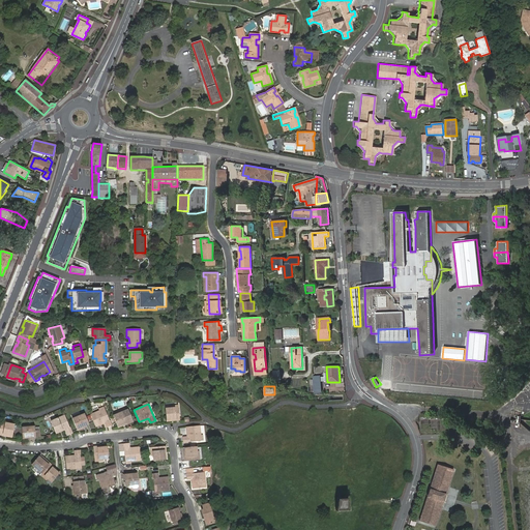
[(166,408),(167,419),(173,418),(174,420),(180,419),(179,407),(170,408),(166,408)]
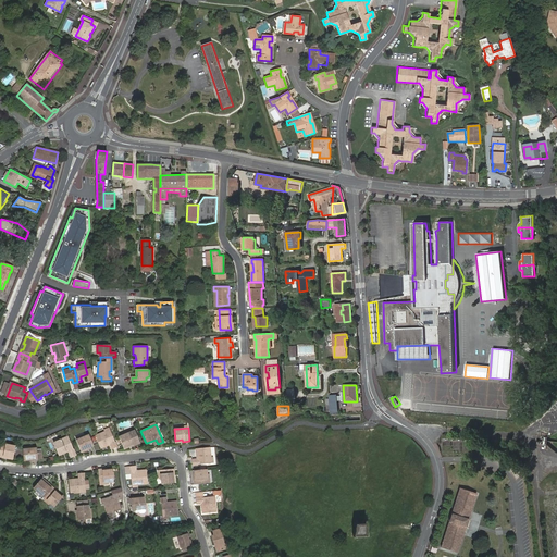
[(123,434),(119,436),(123,447),(130,445),(131,446),(144,441),(138,429),(132,431),(123,434)]
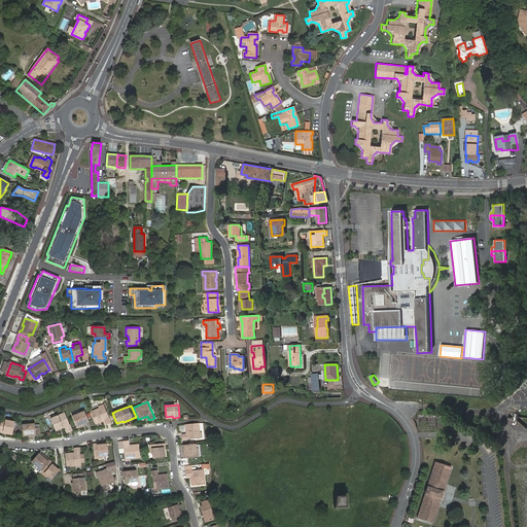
[(90,413),(95,424),(104,420),(106,425),(110,423),(104,407),(99,409),(94,411),(90,413)]
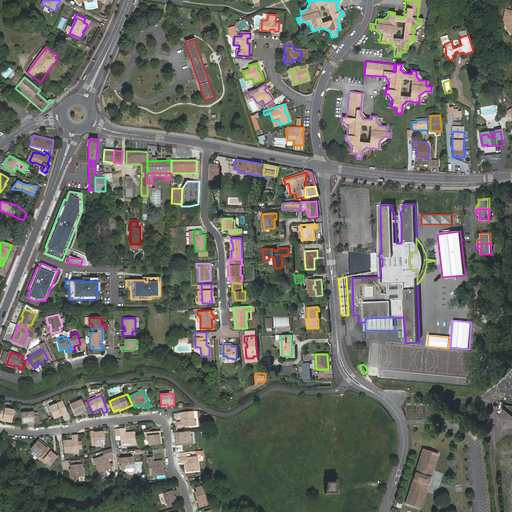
[(78,401),(69,405),(74,415),(79,413),(79,411),(82,410),(85,409),(82,400),(78,401)]
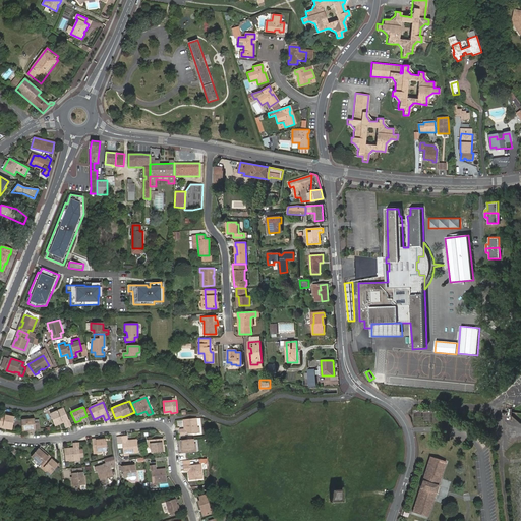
[(66,428),(71,426),(64,409),(58,411),(50,414),(54,426),(63,422),(66,428)]
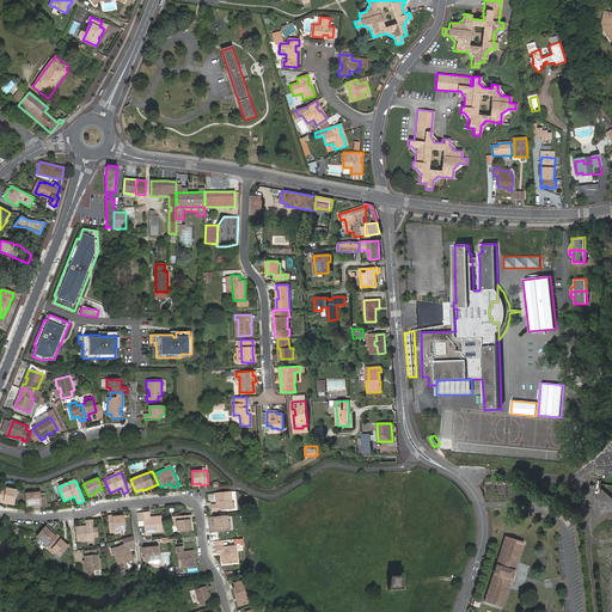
[(1,488),(0,495),(0,502),(6,505),(6,502),(14,503),(17,490),(11,490),(1,488)]
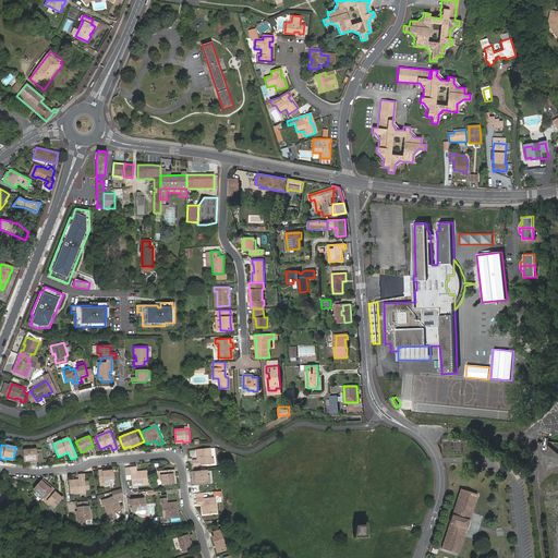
[(210,448),(197,449),(197,460),(192,460),(193,465),(211,463),(211,458),(210,448)]
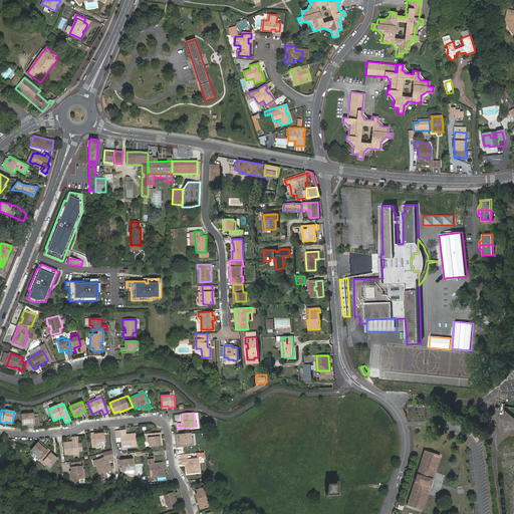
[(33,414),(21,416),(22,427),(28,427),(27,425),(31,425),(34,424),(39,423),(38,417),(34,418),(33,414)]
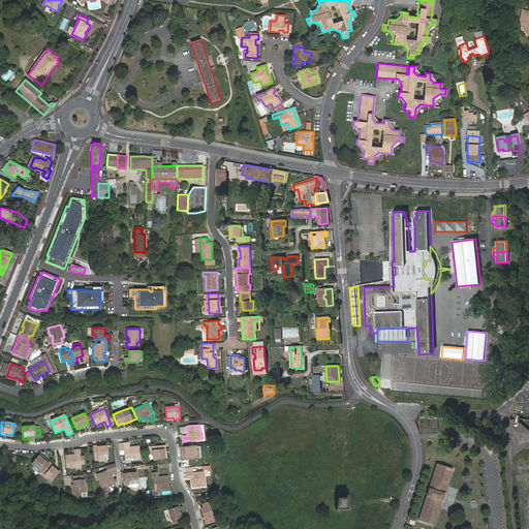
[(123,442),(125,461),(131,460),(141,459),(139,446),(129,447),(129,442),(123,442)]
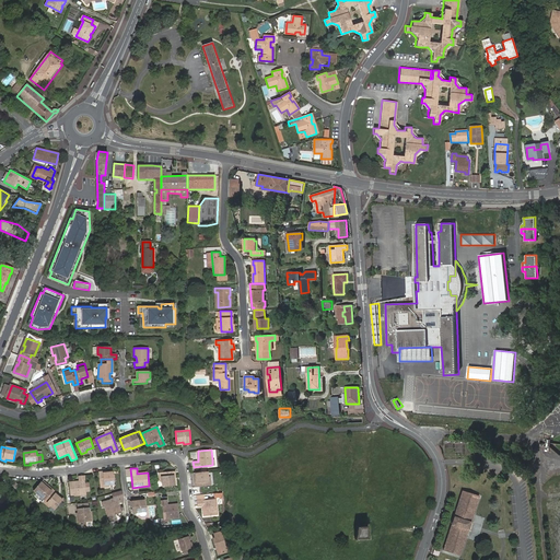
[(161,471),(162,481),(162,486),(174,485),(174,477),(175,477),(174,470),(161,471)]
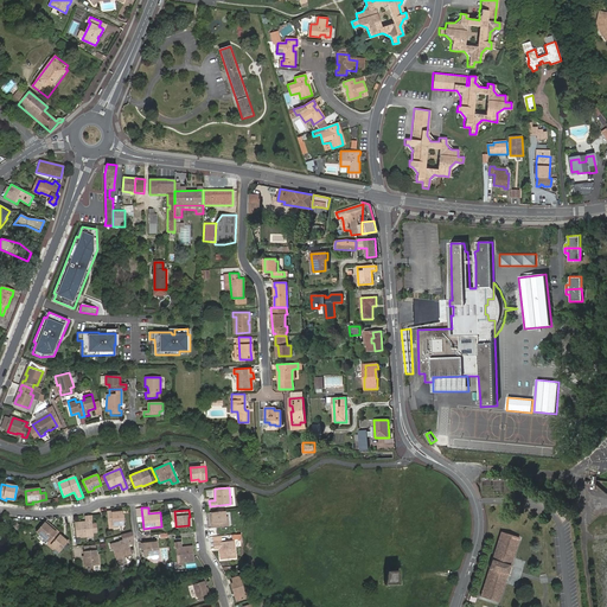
[(107,511),(108,526),(119,525),(123,524),(122,511),(115,512),(114,511),(107,511)]
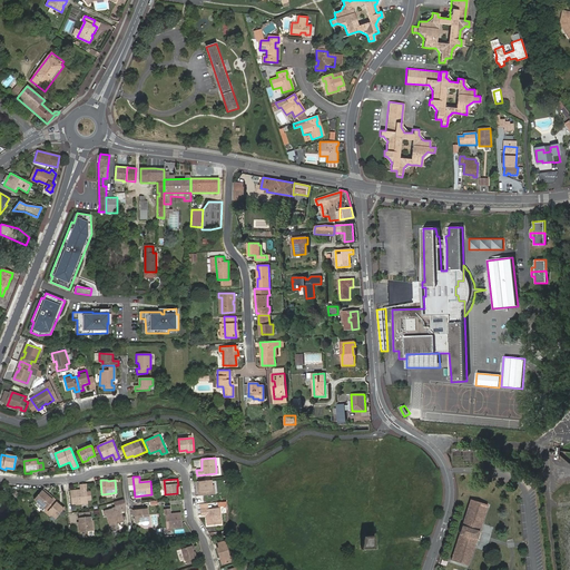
[(199,489),(198,489),(199,495),(213,494),(212,485),(212,480),(199,481),(199,489)]
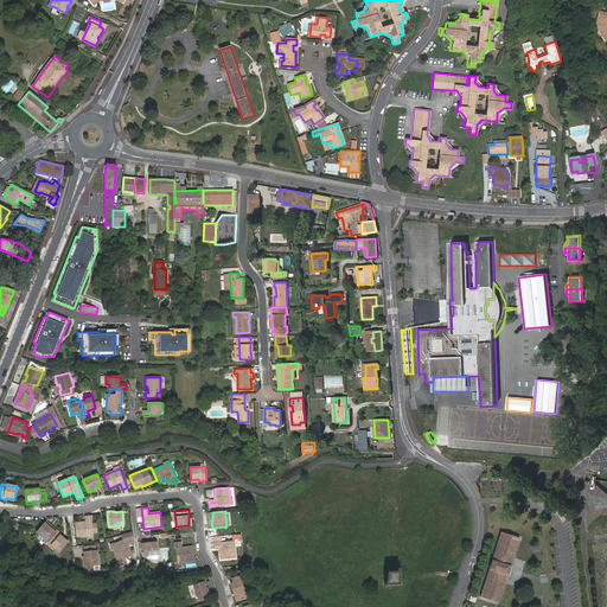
[(95,536),(93,515),(87,516),(87,522),(75,523),(76,537),(88,536),(95,536)]
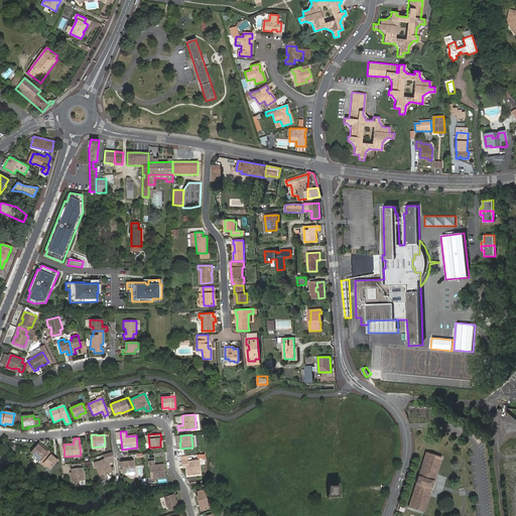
[(41,460),(48,450),(44,446),(42,447),(40,445),(37,443),(31,452),(33,454),(41,460)]
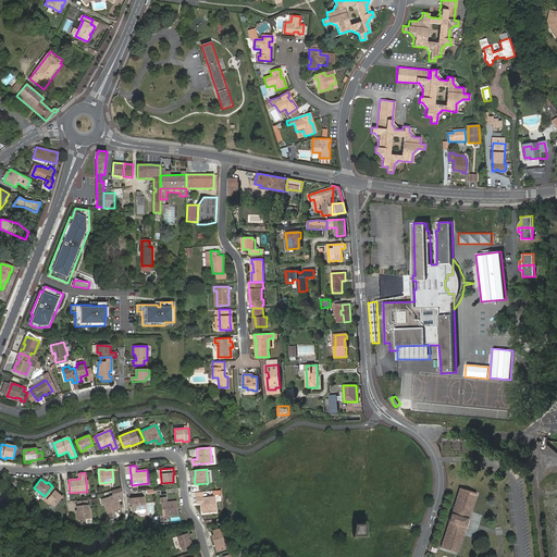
[(58,491),(52,486),(45,496),(44,496),(50,503),(54,506),(62,496),(57,492),(58,491)]
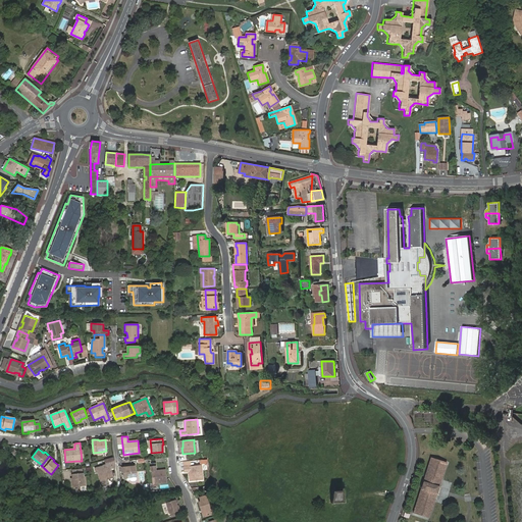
[(437,493),(439,486),(447,463),(431,458),(414,513),(429,518),(437,493)]
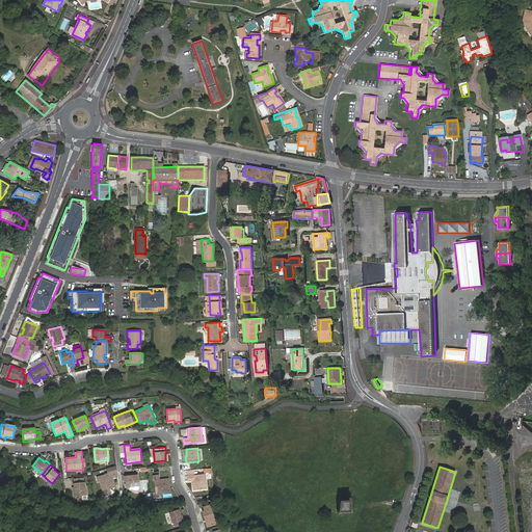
[(99,476),(100,481),(103,490),(114,487),(112,478),(117,476),(115,471),(99,476)]
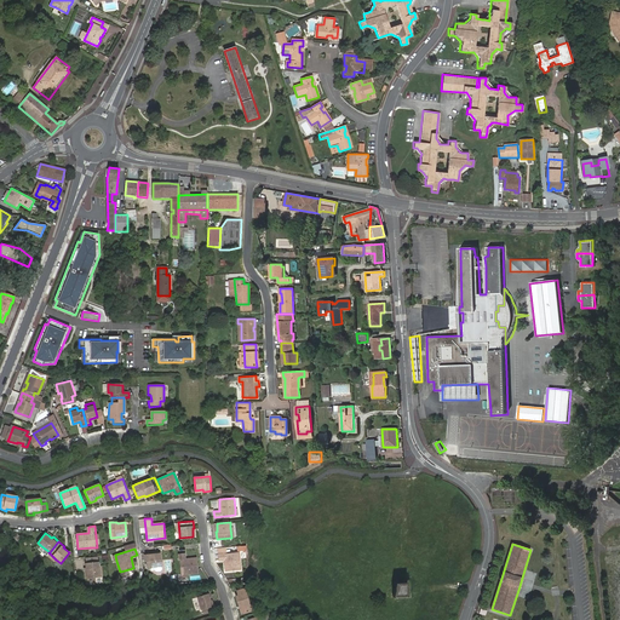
[(155,555),(150,556),(145,556),(148,568),(151,567),(162,566),(161,551),(155,552),(155,555)]
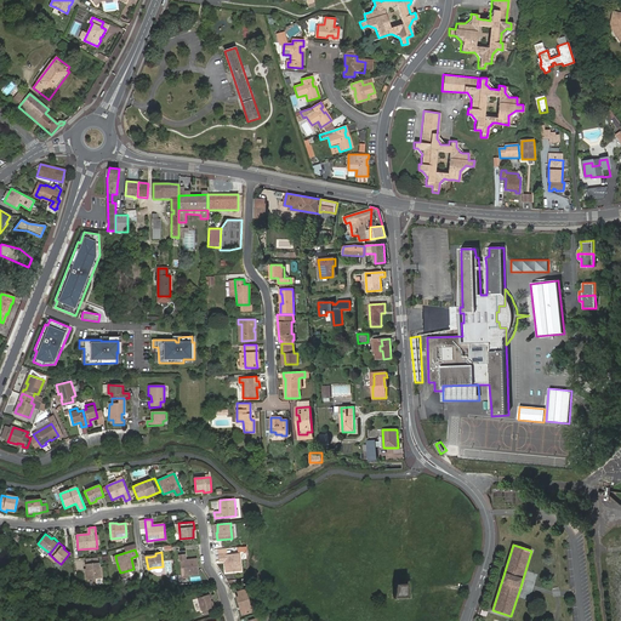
[(224,560),(226,573),(241,570),(239,553),(218,554),(218,560),(224,560)]
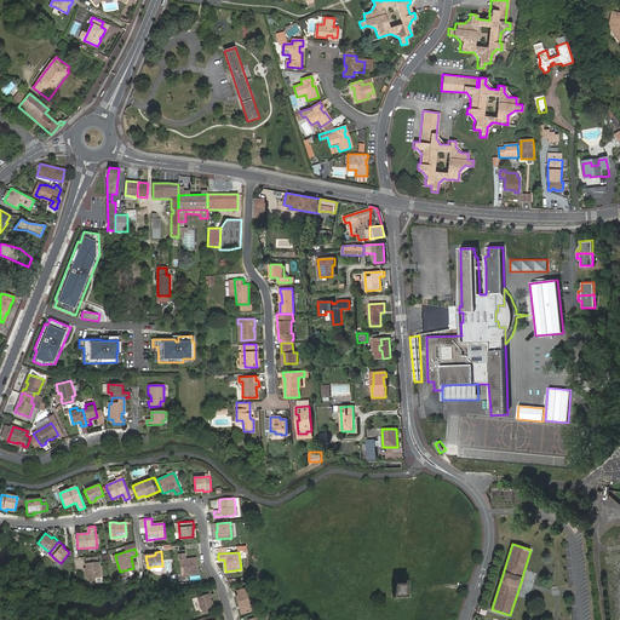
[(178,554),(181,574),(187,574),(197,573),(196,558),(185,558),(184,554),(178,554)]
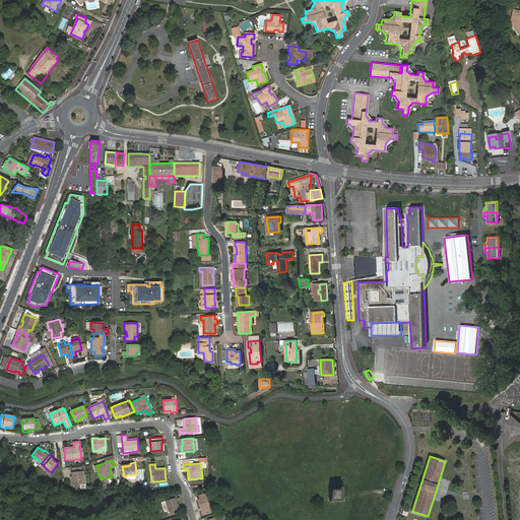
[(73,472),(73,475),(73,479),(71,479),(72,484),(84,483),(83,475),(83,471),(73,472)]
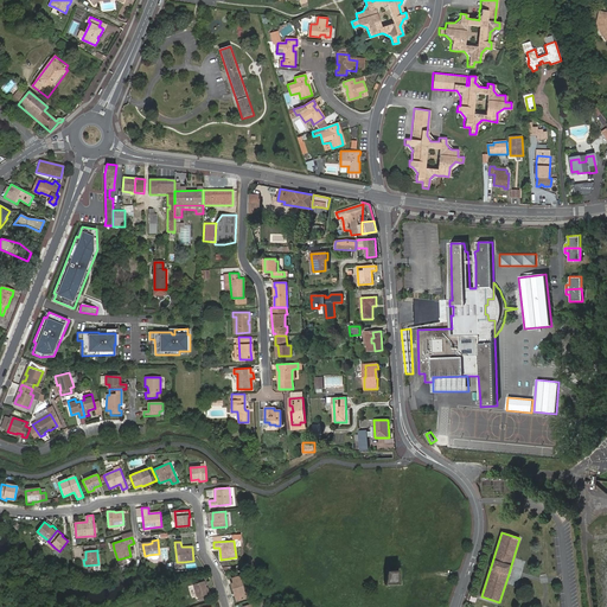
[(388,570),(385,583),(400,582),(400,569),(388,570)]
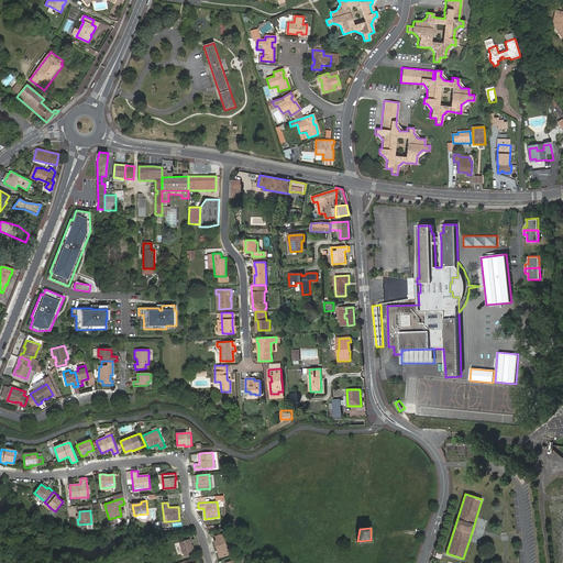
[(223,537),(216,537),(217,540),(214,541),(217,551),(219,550),(221,556),(228,554),(223,537)]
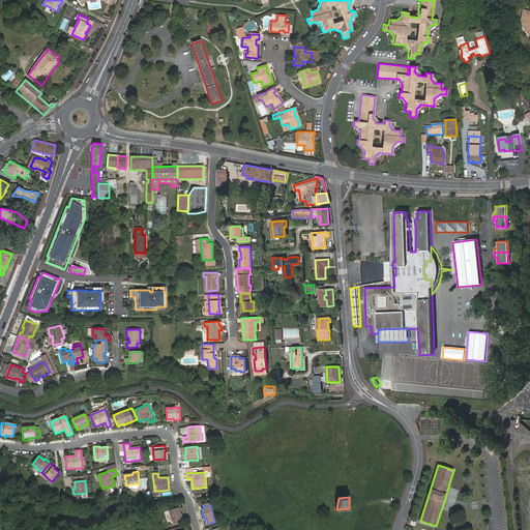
[(178,514),(180,513),(178,508),(169,511),(172,522),(173,521),(174,525),(183,522),(182,518),(179,519),(178,514)]
